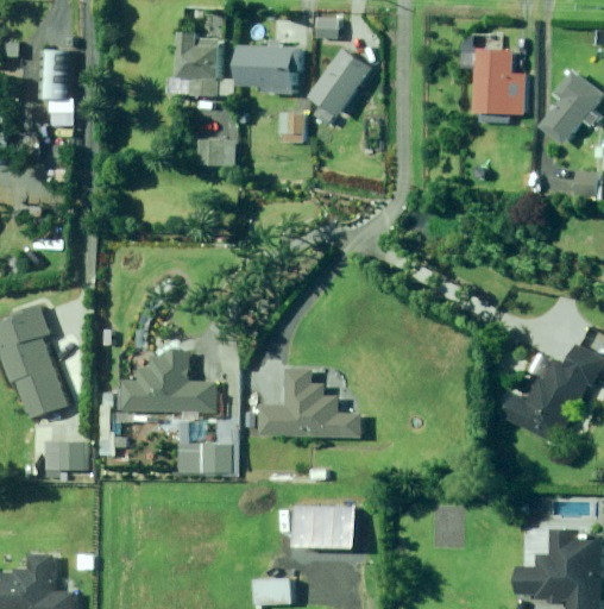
[(337,27),(337,18),(315,17),(315,37),(319,37),(337,38),(337,27)]
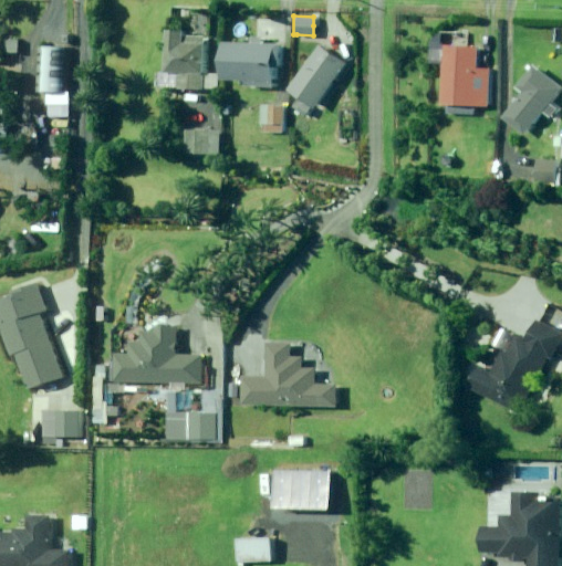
[(176,87),(204,88),(204,35),(183,35),(181,29),(164,29),(163,73),(169,73),(169,86),(176,87)]
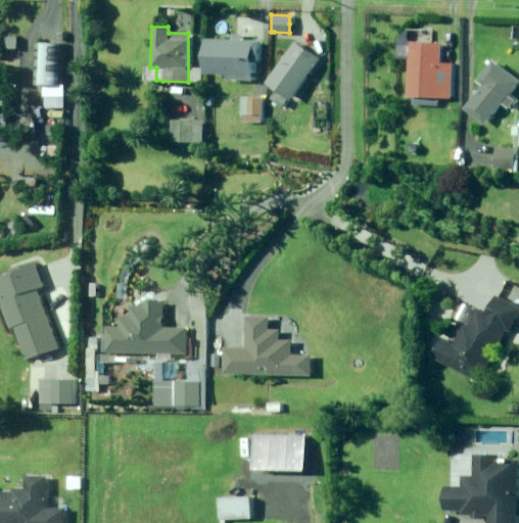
[(240,39),(240,35),(240,34),(230,33),(230,39),(203,38),(203,74),(224,74),(224,79),(251,80),(251,61),(256,62),(257,39),(240,39)]
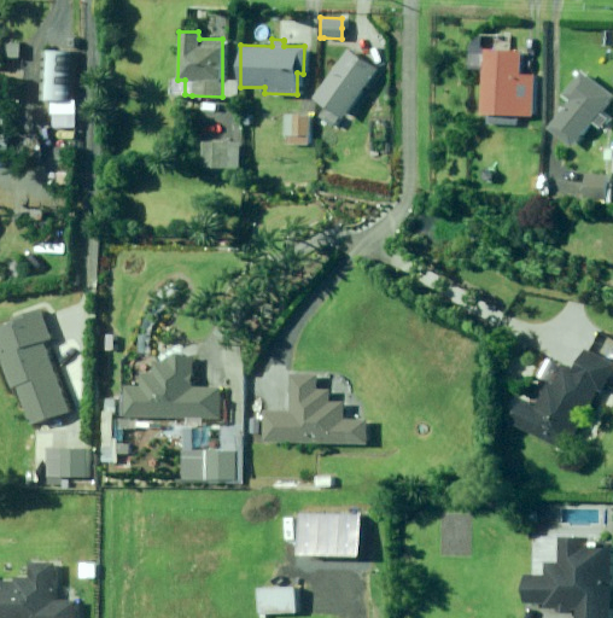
[(0,54),(16,57),(16,42),(0,41),(0,54)]
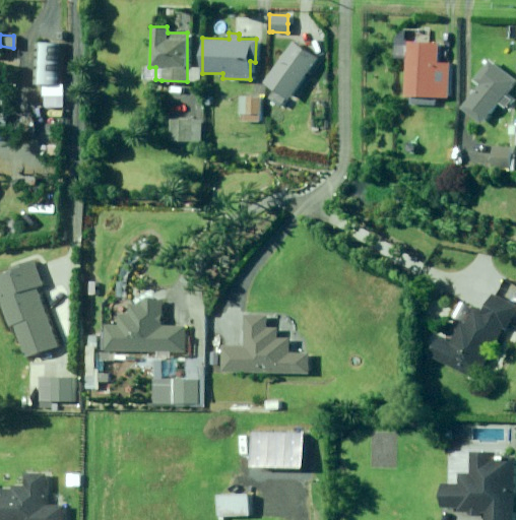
[(299,45),(296,43),(292,41),(264,81),(284,96),(287,99),(316,57),(299,45)]
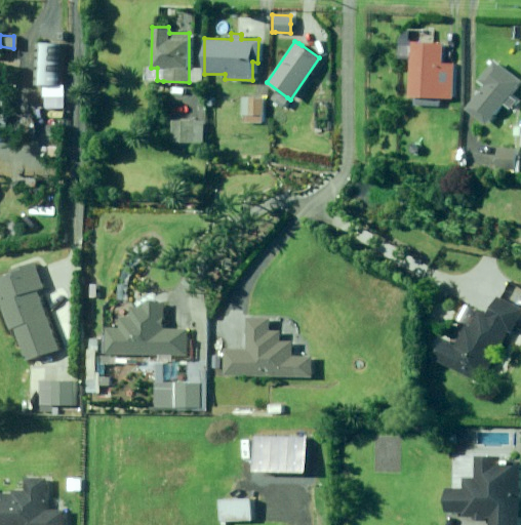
[(449,63),(447,63),(441,63),(442,42),(410,41),(410,58),(407,58),(406,63),(406,67),(409,67),(408,96),(412,96),(411,105),(438,106),(438,97),(446,97),(451,97),(451,95),(452,63),(449,63)]
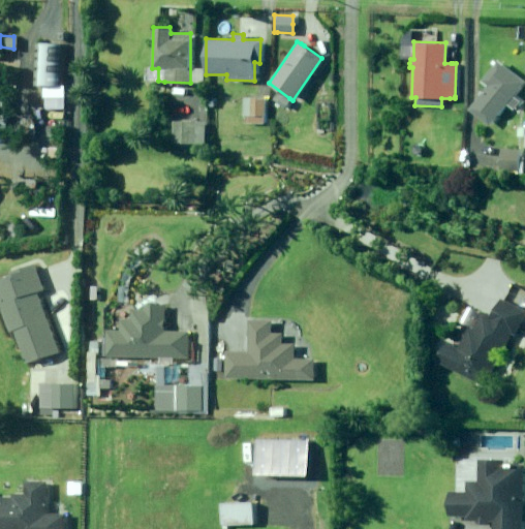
[(32,43),(32,85),(61,85),(61,43),(32,43)]
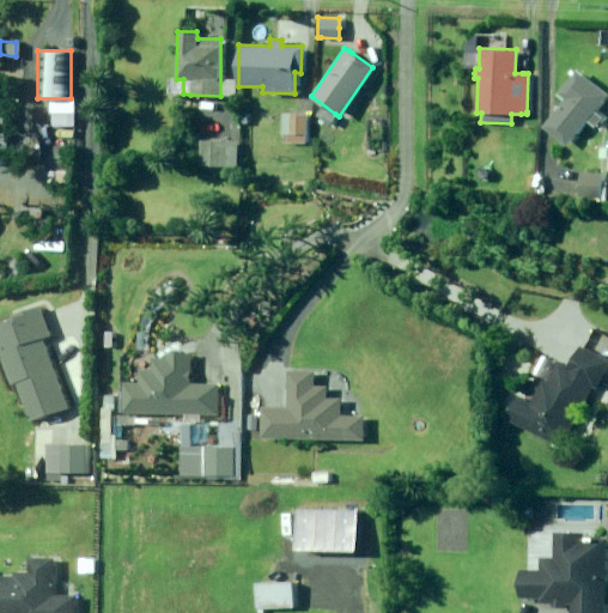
[(589,114),(593,110),(605,95),(573,70),(555,93),(561,98),(558,104),(555,107),(548,116),(540,127),(547,133),(565,146),(589,114)]
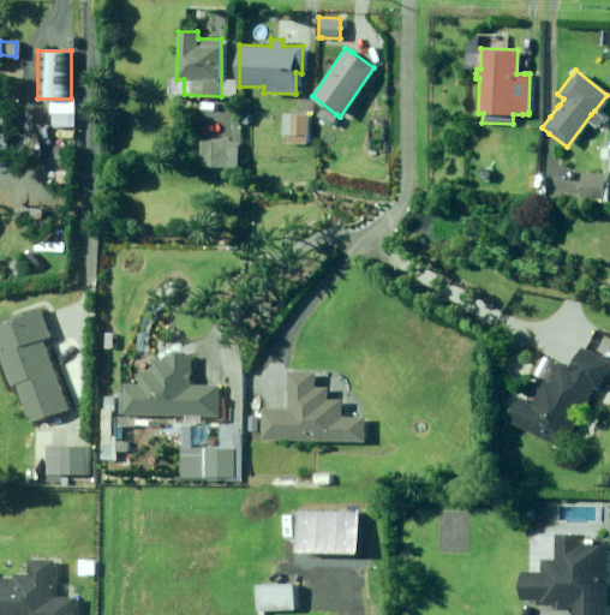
[(335,117),(321,107),(315,115),(329,125),(335,117)]
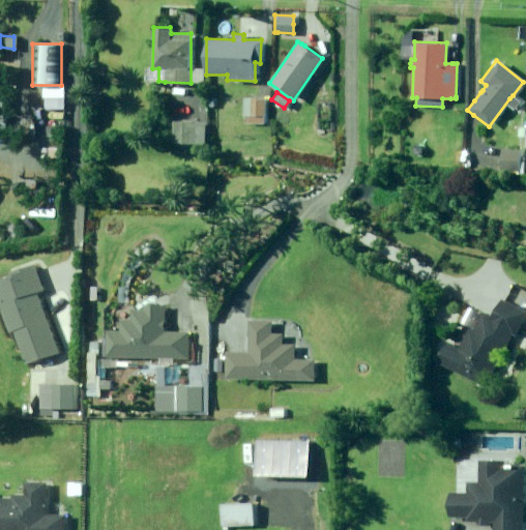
[(263,123),(264,97),(253,97),(242,97),(241,115),(243,115),(243,122),(263,123)]
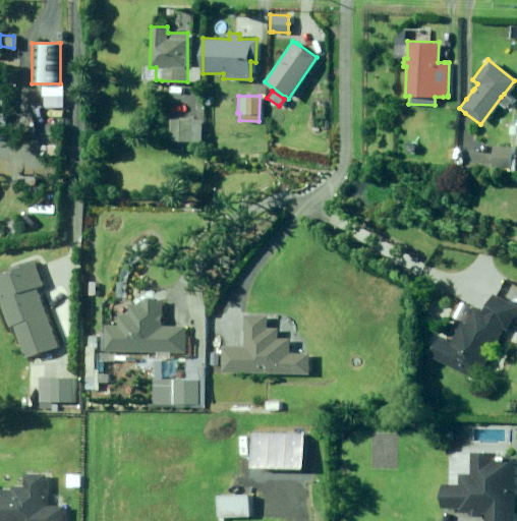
[(196,119),(175,119),(170,119),(170,140),(199,140),(199,119),(196,119)]
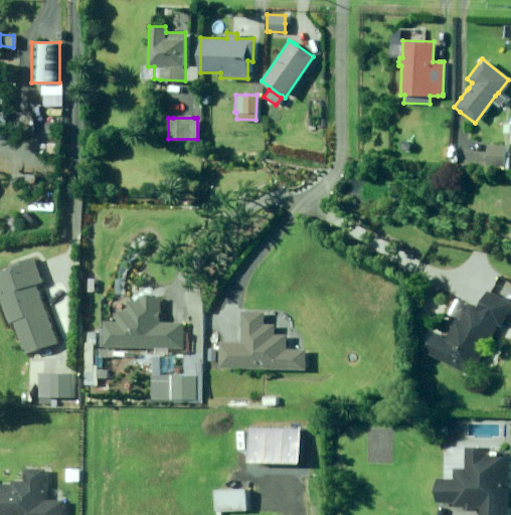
[(485,145),(485,162),(485,165),(503,166),(504,145),(485,145)]
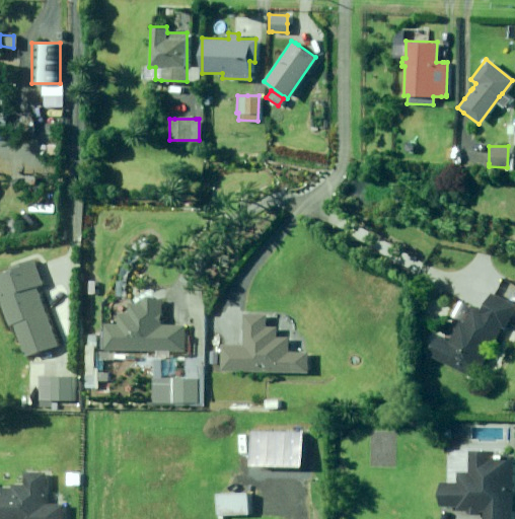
[(34,265),(34,264),(32,258),(14,265),(10,267),(11,271),(0,274),(0,298),(9,324),(12,323),(17,338),(24,357),(31,354),(35,353),(56,346),(37,290),(35,287),(42,284),(34,265)]
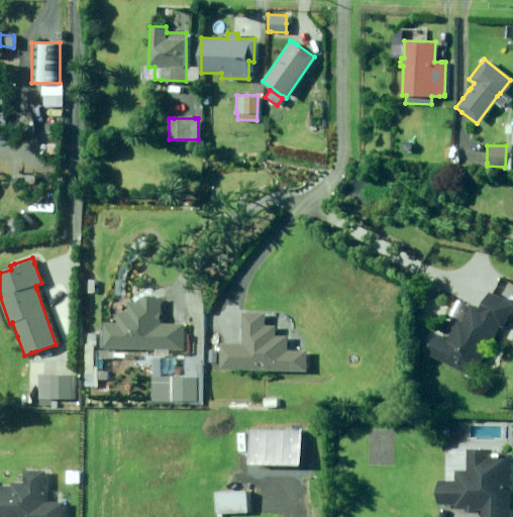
[(500,328),(512,305),(488,291),(478,308),(470,304),(469,306),(460,321),(456,319),(445,339),(436,334),(434,333),(424,352),(470,378),(497,326),(500,328)]
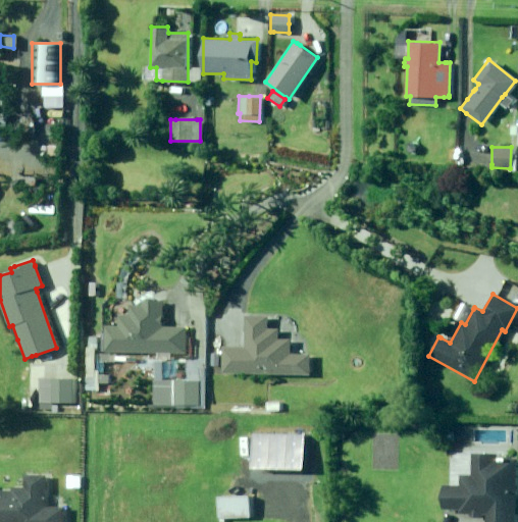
[(150,300),(144,299),(141,299),(141,305),(133,304),(127,304),(127,315),(116,315),(116,323),(116,326),(103,325),(103,338),(100,338),(99,351),(103,351),(103,352),(105,352),(133,352),(144,353),(185,353),(185,327),(161,326),(161,325),(161,321),(161,318),(161,300),(155,300),(150,300)]
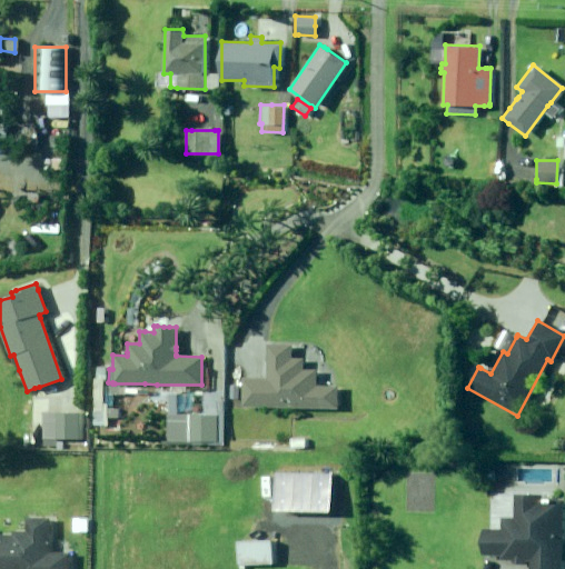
[(499,345),(504,348),(509,346),(511,340),(505,337),(501,339),(499,345)]
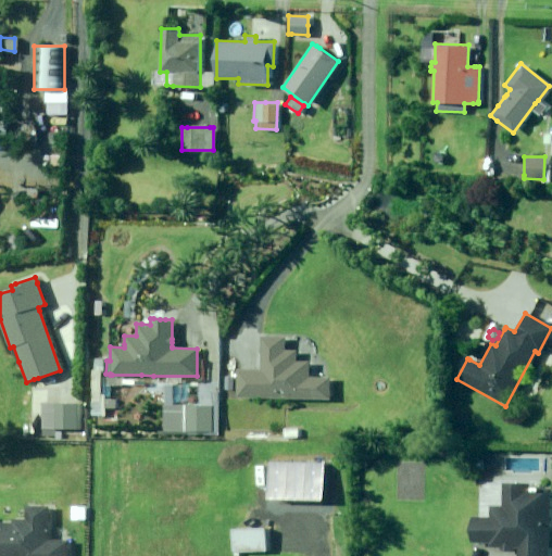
[(309,377),(309,368),(309,361),(296,361),(297,350),(285,350),(285,337),(262,336),(261,369),(236,369),(236,397),(293,399),(304,399),(329,399),(329,378),(324,377),(315,377),(309,377)]
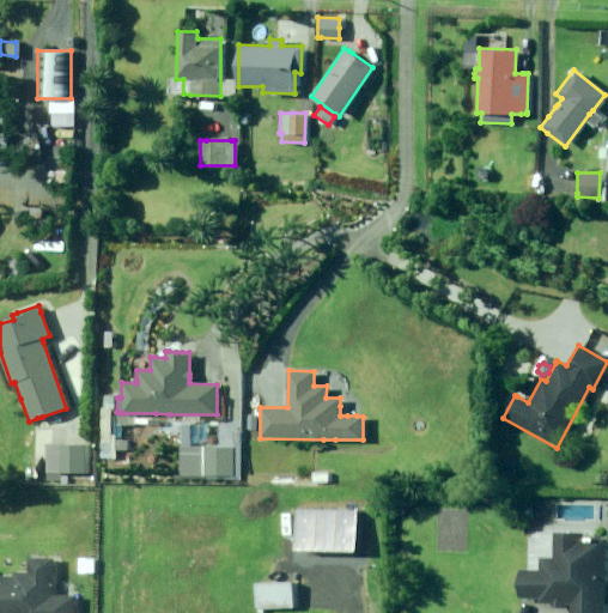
[(81,444),(60,444),(58,444),(58,465),(43,465),(43,473),(81,473),(81,444)]
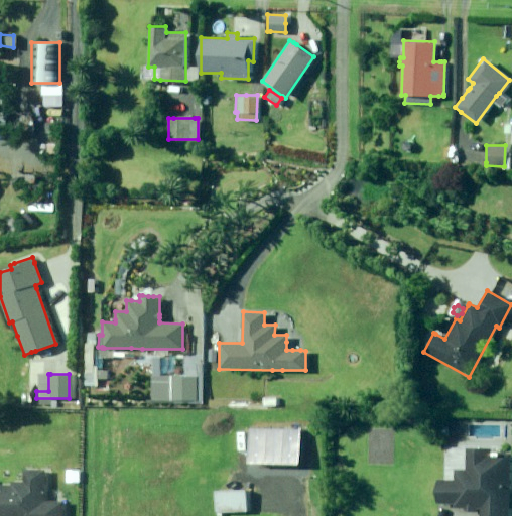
[(196,400),(196,376),(171,376),(171,400),(196,400)]
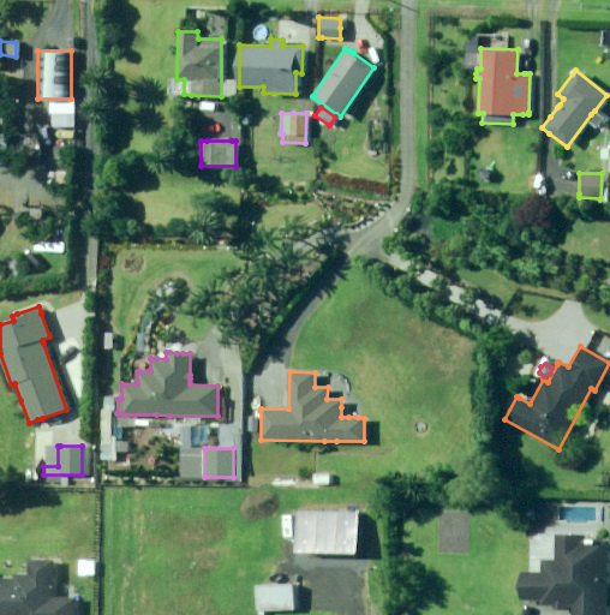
[(329,473),(314,473),(314,483),(329,483),(329,473)]
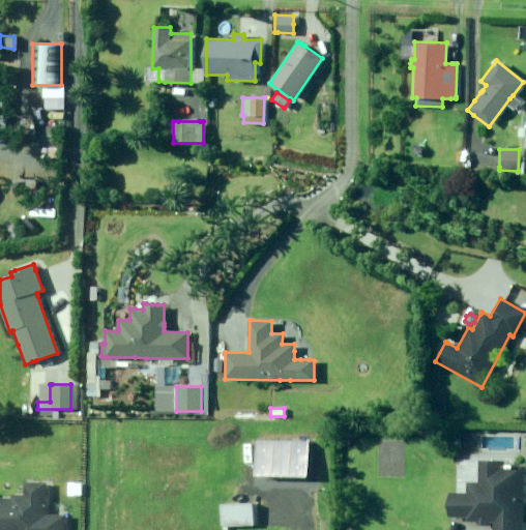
[(506,472),(507,462),(479,461),(479,486),(467,486),(467,495),(453,494),(451,519),(468,520),(468,524),(495,525),(494,529),(523,529),(525,472),(506,472)]
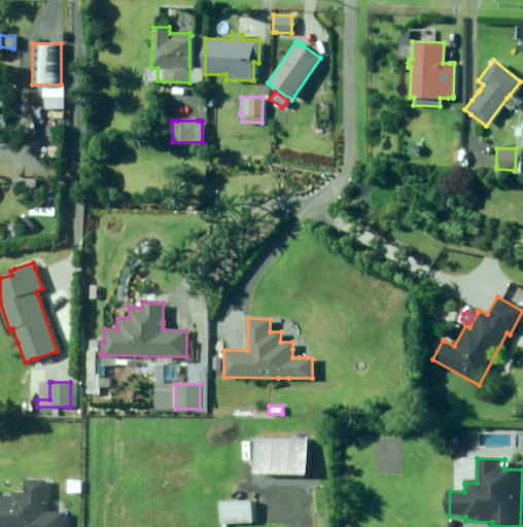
[(27,482),(26,494),(15,494),(15,497),(0,496),(0,526),(64,526),(65,514),(46,514),(47,482),(27,482)]
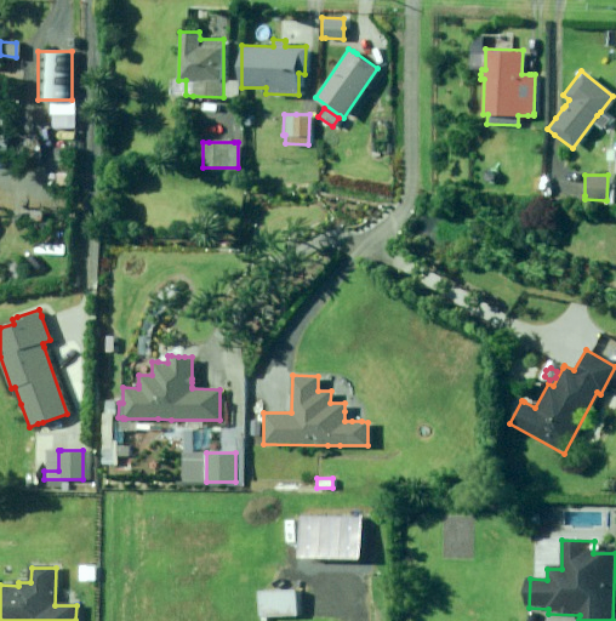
[(296,590),(258,592),(258,604),(249,605),(249,617),(297,615),(296,590)]
